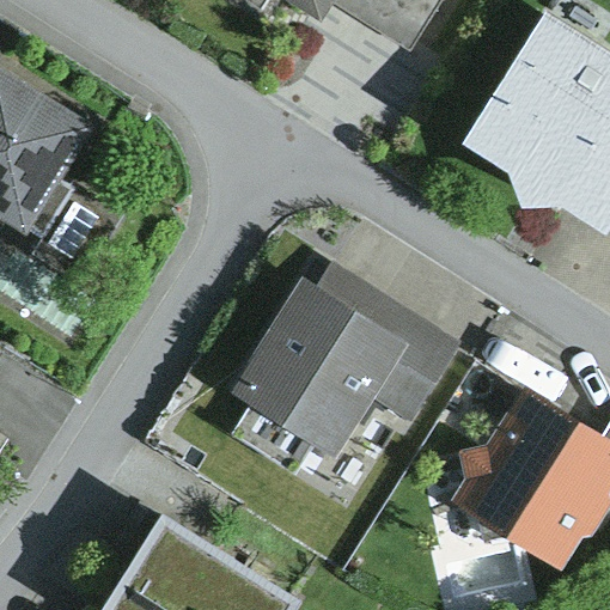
[(244,0),(261,10),(267,0),(281,0),(315,20),(325,2),(327,0),(244,0)]
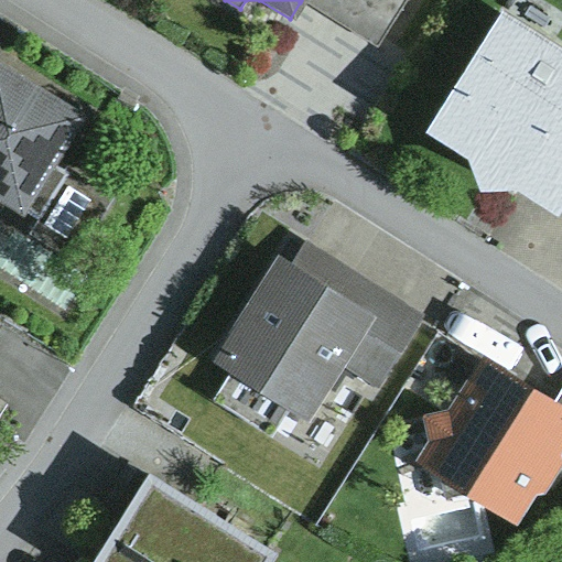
[(404,0),(301,0),(300,2),(375,49),(404,0)]
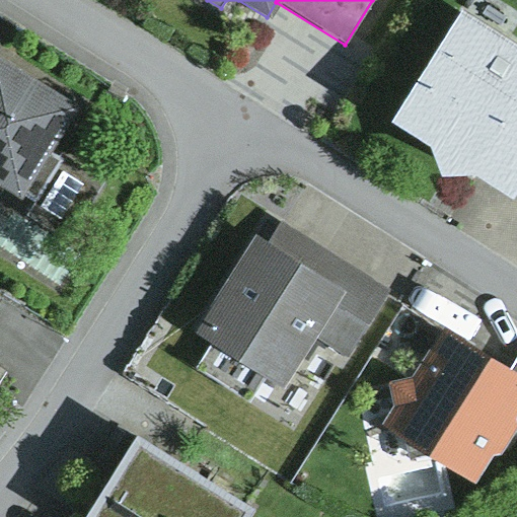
[(516,46),(460,10),(390,123),(427,145),(438,174),(472,173),(516,201),(516,46)]
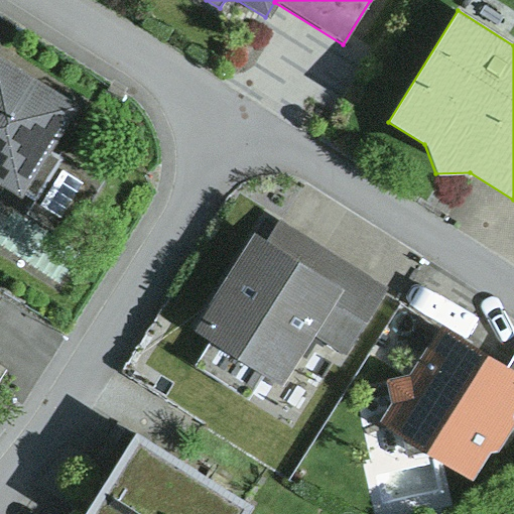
[(81,104),(0,53),(0,181),(19,194),(21,190),(38,201),(29,215),(71,240),(107,179),(60,151),(58,154),(51,150),(81,104)]
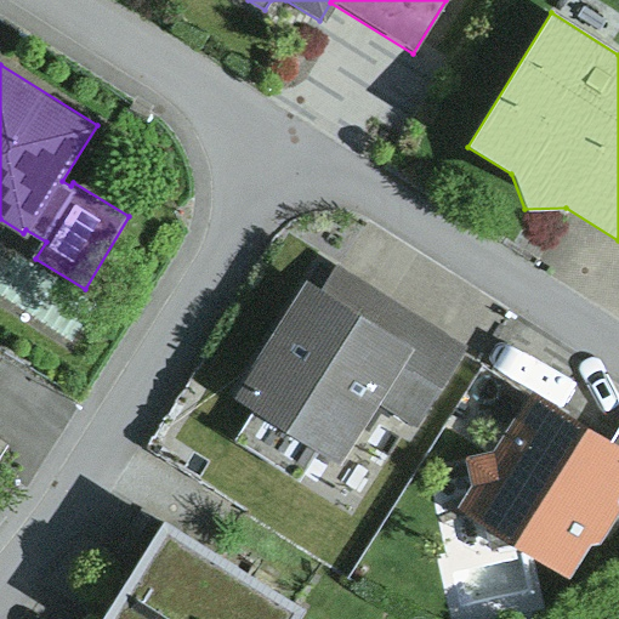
[(335,265),(321,290),(410,346),(376,403),(418,429),(469,347),(335,265)]
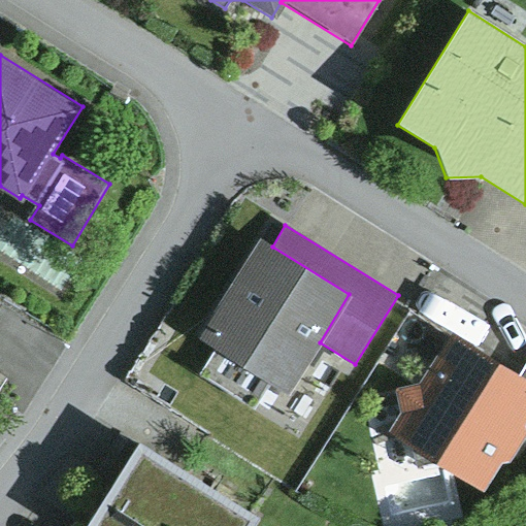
[(272,247),(260,238),(197,336),(215,348),(198,373),(253,408),(269,382),(287,393),(288,390),(320,342),(349,294),(272,247)]
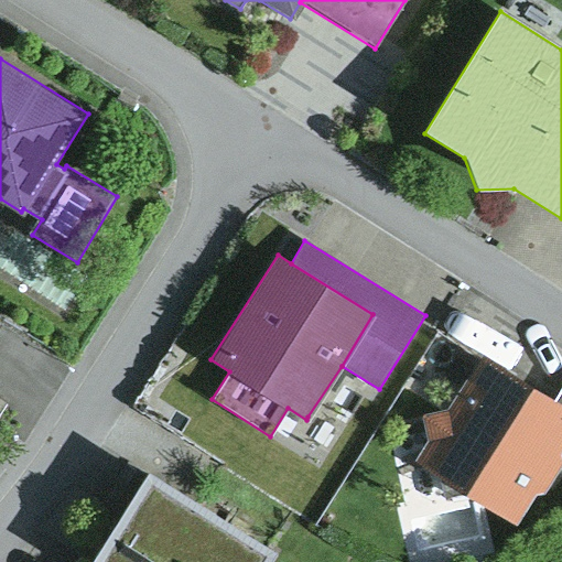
[(561,406),(557,402),(483,356),(449,411),(421,414),(427,444),(414,464),(517,526),(561,453),(561,406)]
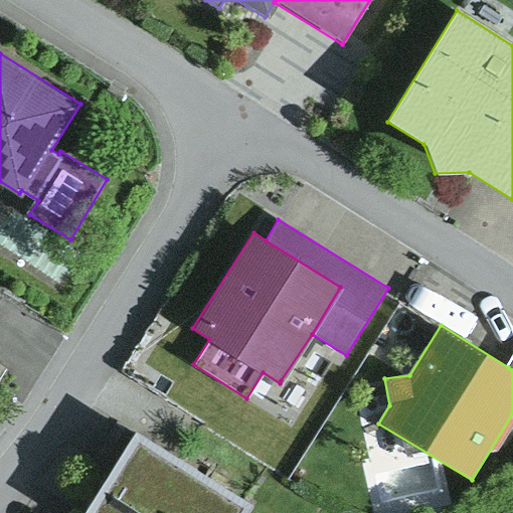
[(244,512),(250,504),(136,429),(79,512),(244,512)]
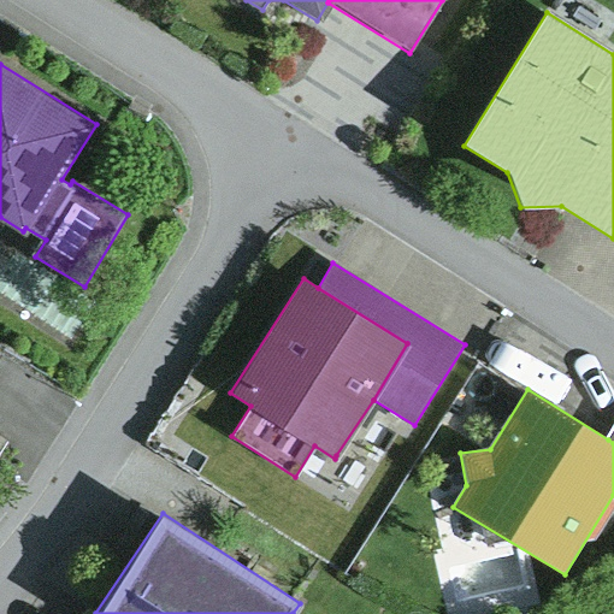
All buildings are outlined.
